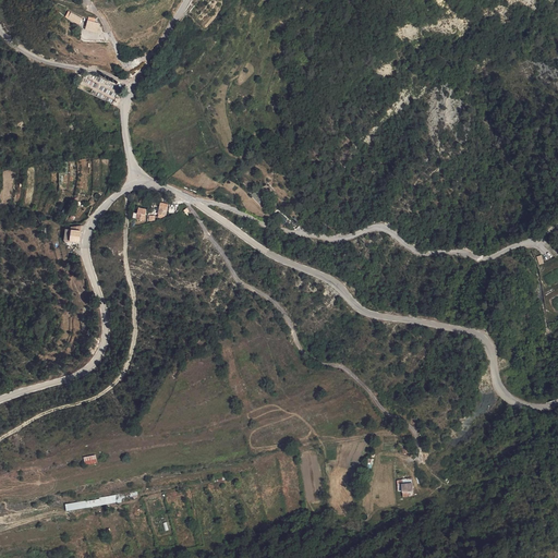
[(83,19),(68,11),(64,16),(80,25),(83,19)]
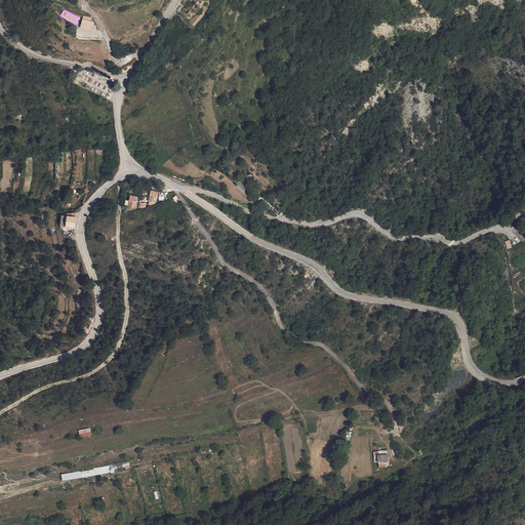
[(90,17),(83,15),(80,28),(90,31),(93,22),(89,21),(90,17)]
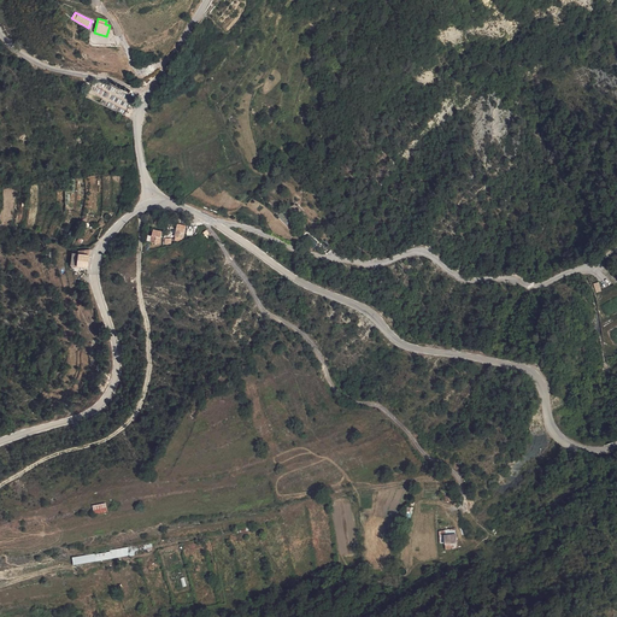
[(100,104),(123,113),(125,110),(103,99),(100,104)]
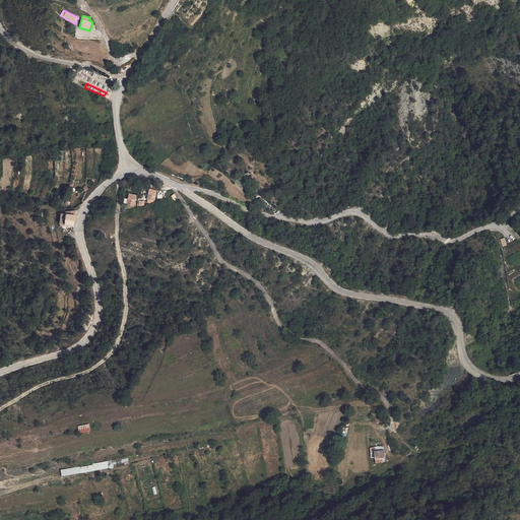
[(242,190),(246,186),(239,178),(235,182),(242,190)]
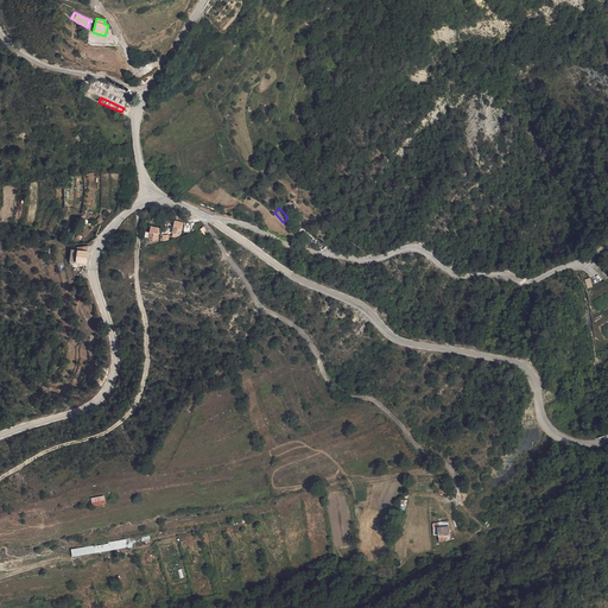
[(86,261),(87,251),(76,249),(75,260),(86,261)]
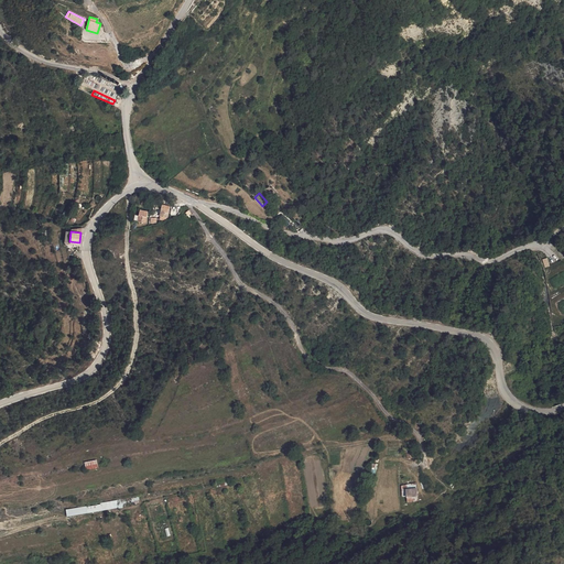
[(85,469),(98,468),(97,459),(84,462),(85,469)]
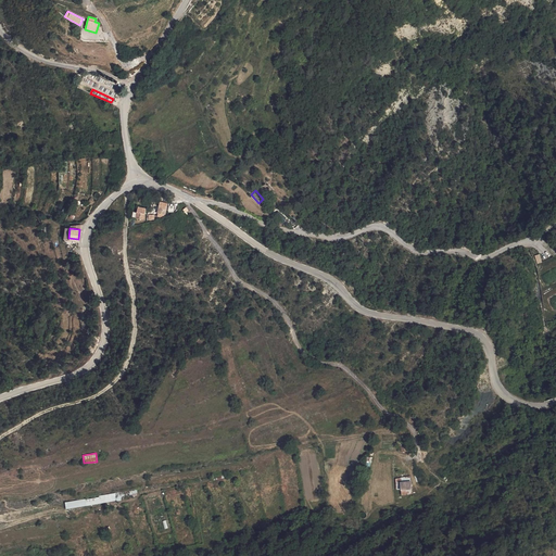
[(401,489),(402,480),(411,480),(412,477),(397,477),(396,489),(401,489)]
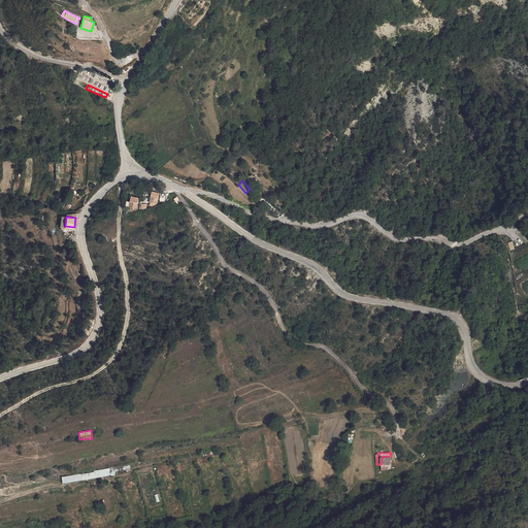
[(62,483),(110,475),(108,468),(61,475),(62,483)]
